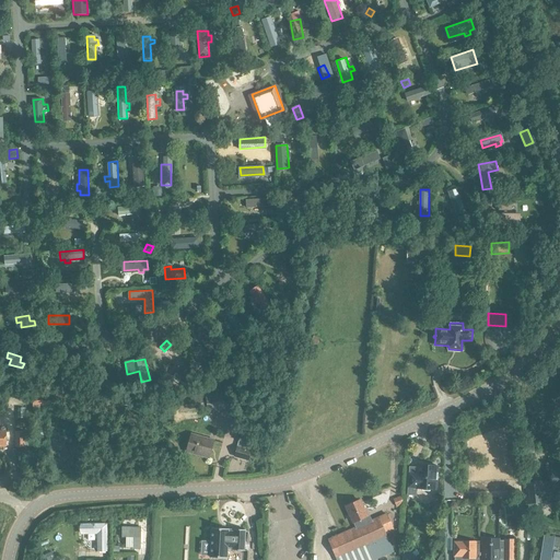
[(229,391),(217,392),(220,411),(232,409),(229,391)]
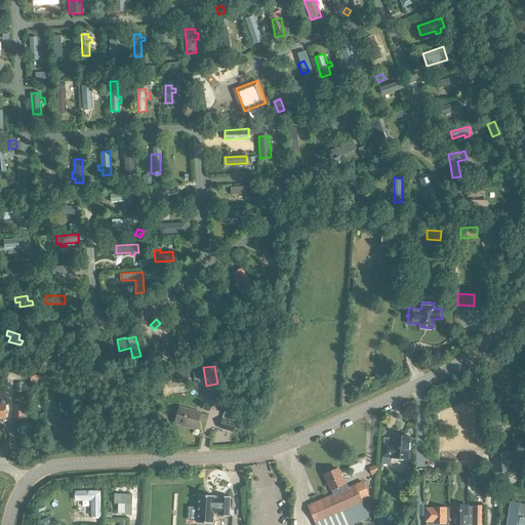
[(192,369),(179,370),(182,384),(194,381),(192,369)]
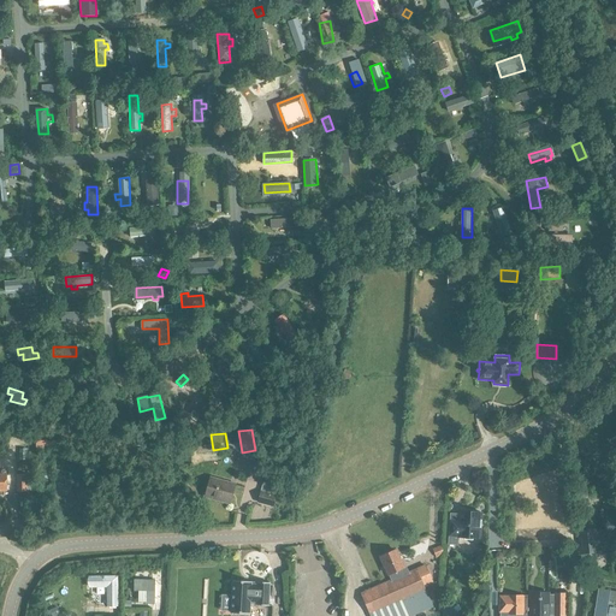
[(35,434),(35,446),(54,448),(55,436),(35,434)]
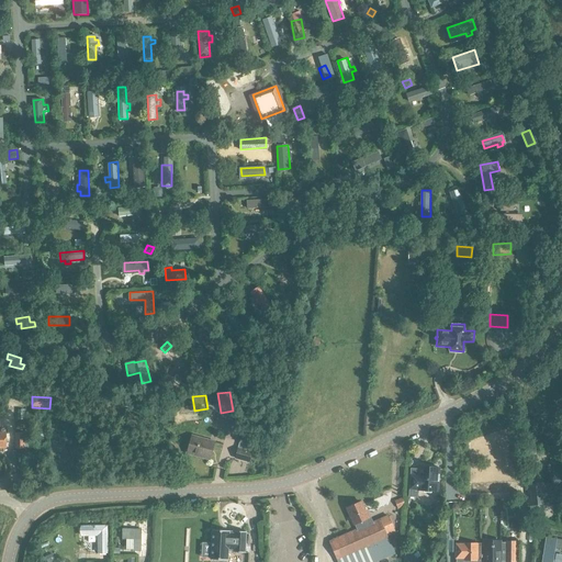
[(14,434),(14,448),(25,449),(26,434),(14,434)]
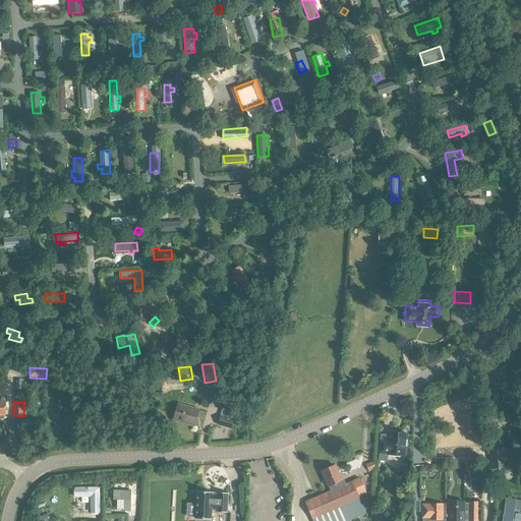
[(198,410),(178,404),(173,420),(194,426),(198,410)]
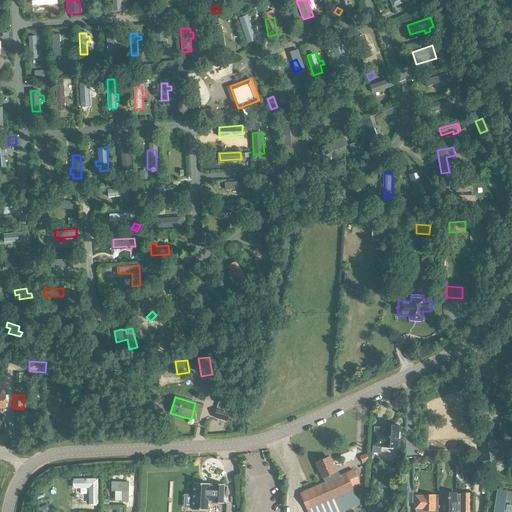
[(230,411),(216,407),(214,418),(227,422),(230,411)]
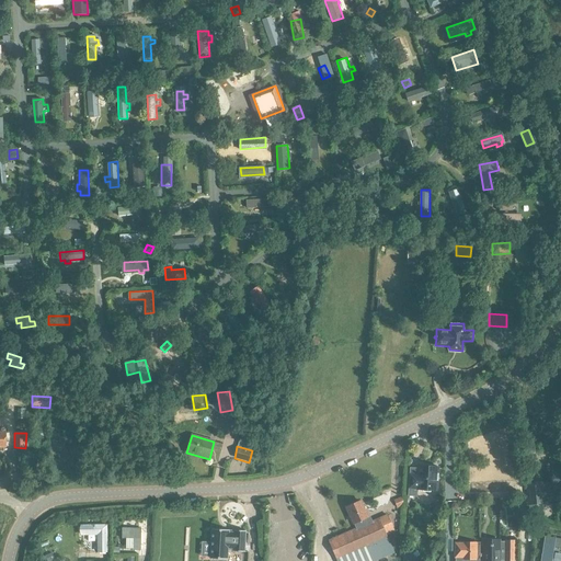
[(418,466),(418,468),(410,467),(408,496),(416,496),(418,489),(436,491),(438,468),(418,466)]
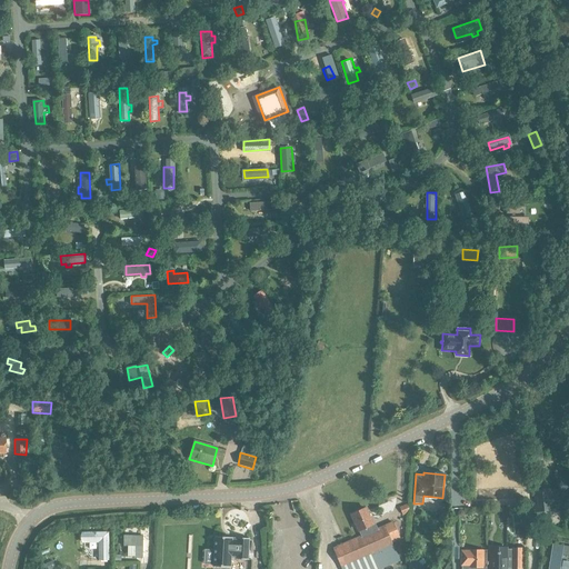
[(562,495),(561,495),(558,495),(558,490),(550,490),(550,489),(535,489),(535,508),(536,510),(551,510),(551,509),(563,508),(562,495)]
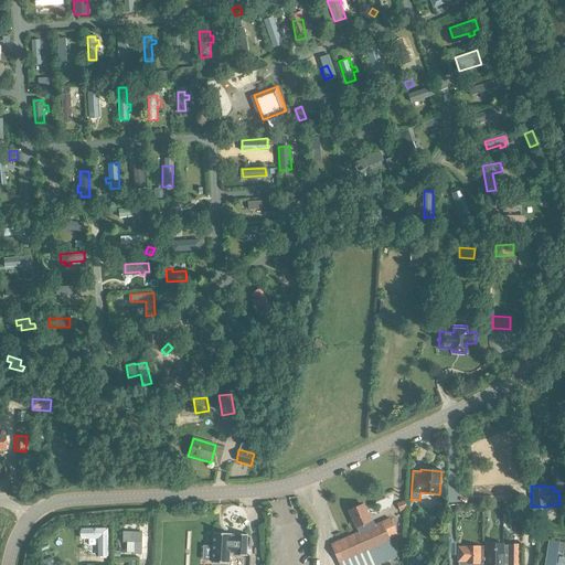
[(363,504),(349,511),(356,528),(359,532),(363,530),(372,526),(371,521),(363,504)]
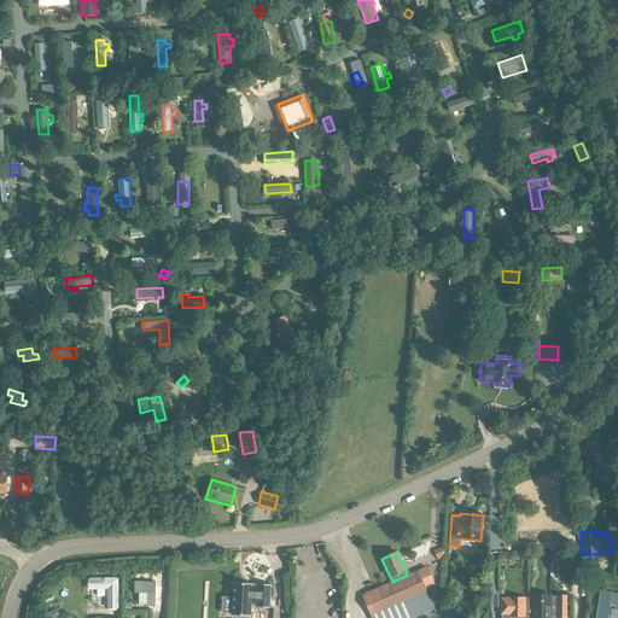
[(426,567),(418,571),(426,589),(435,586),(426,567)]
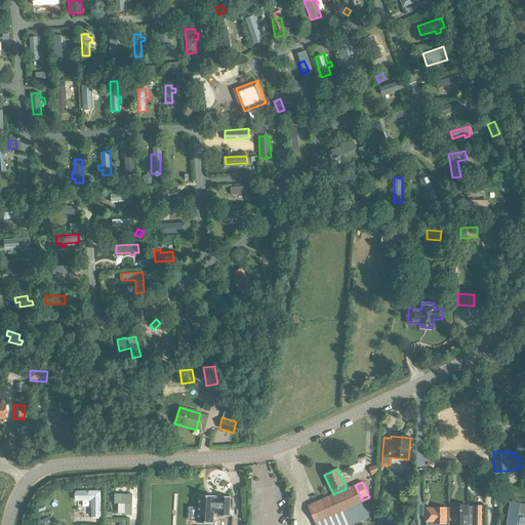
[(346,489),(337,492),(333,494),(307,506),(315,524),(345,513),(363,505),(364,505),(362,500),(355,485),(346,489)]
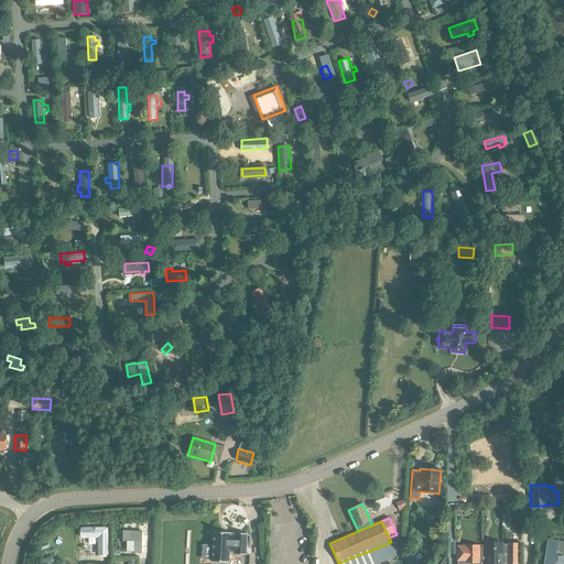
[(108,527),(82,528),(82,537),(98,537),(98,555),(108,554),(108,527)]
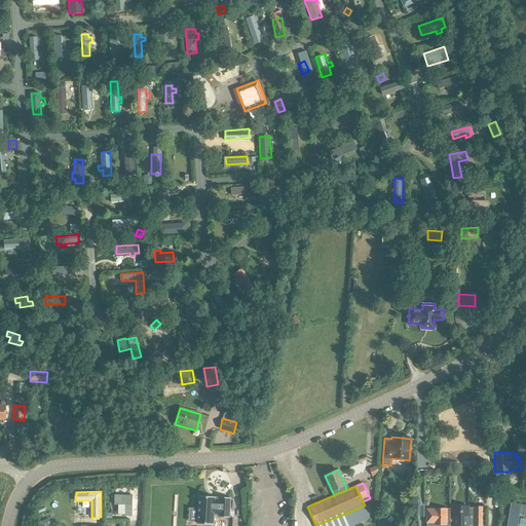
[(125,504),(125,515),(125,516),(133,516),(133,494),(115,494),(115,504),(125,504)]
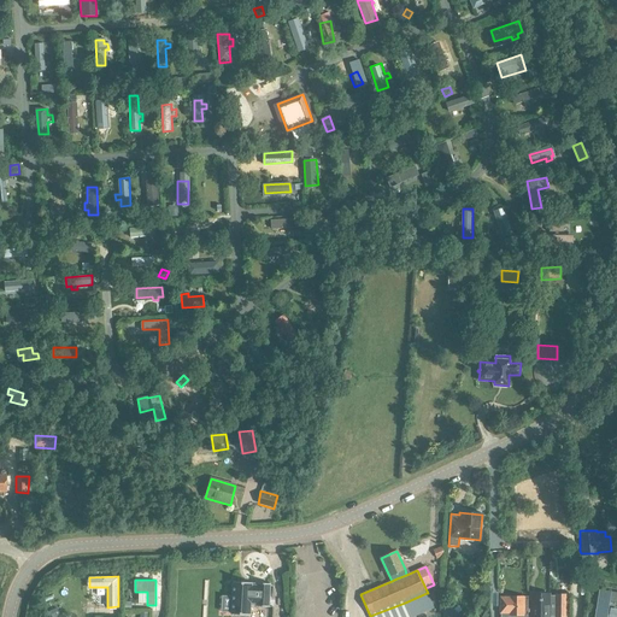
[(270,585),(233,582),(230,613),(251,615),(251,606),(269,607),(270,585)]
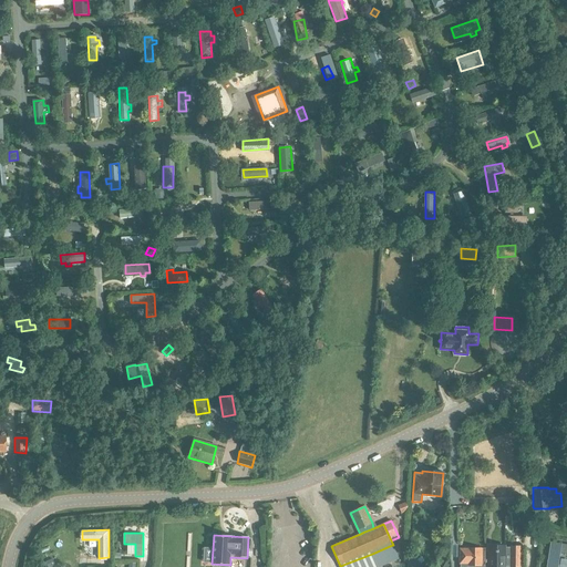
[(566,545),(562,544),(552,543),(547,566),(557,566),(559,553),(566,554),(566,545)]
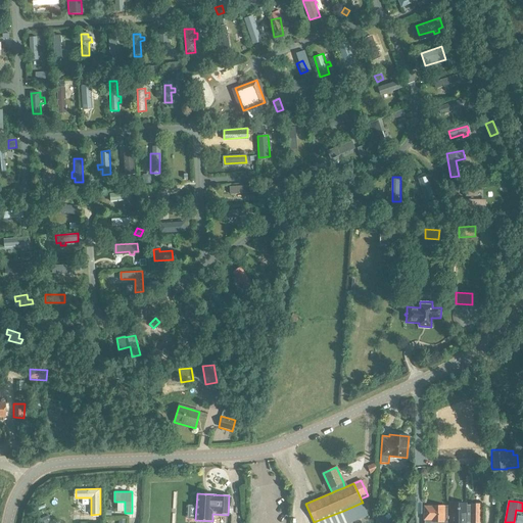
[(362,503),(343,511),(348,522),(349,522),(367,515),(362,503)]
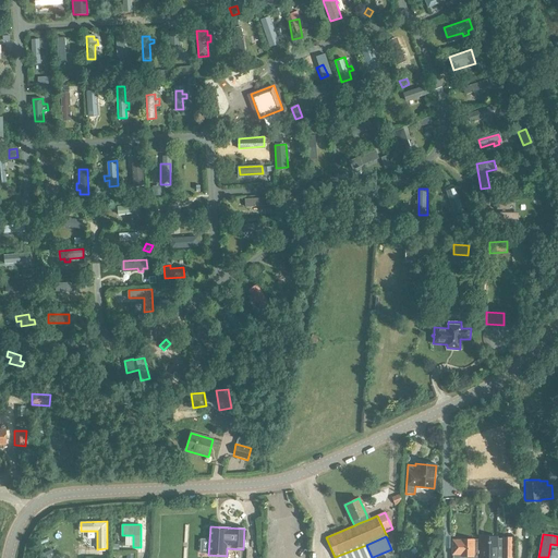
[(475,557),(475,536),(458,536),(458,557),(475,557)]
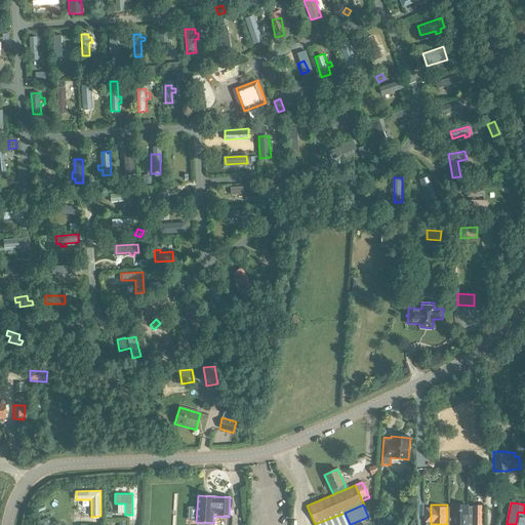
[(451,524),(467,524),(468,507),(468,506),(467,506),(467,511),(452,511),(451,524)]
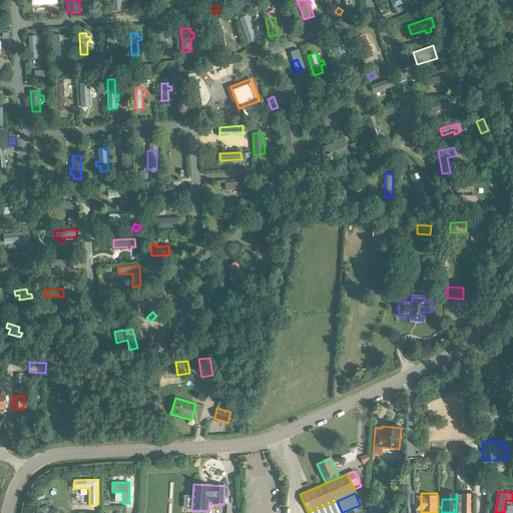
[(474,512),(474,494),(457,494),(457,512),(474,512)]
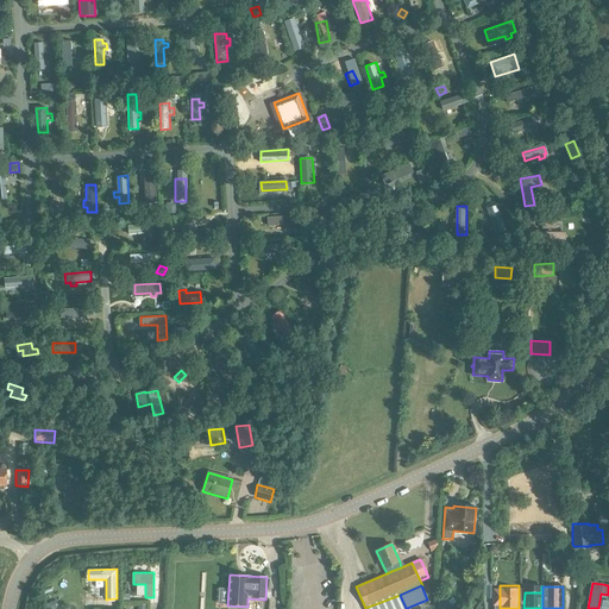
[(406,608),(400,595),(365,608),(406,608)]
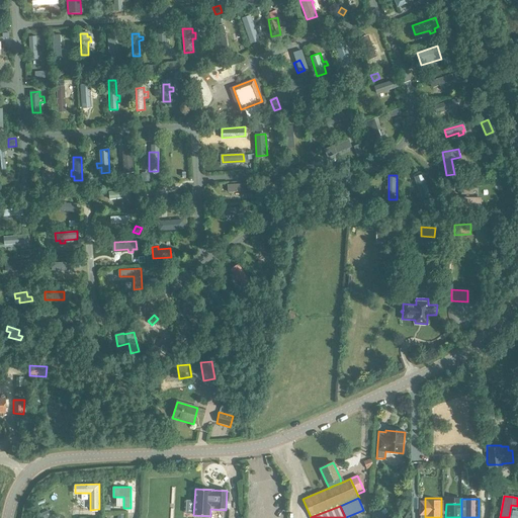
[(373,509),(372,517),(385,517),(379,510),(373,509)]
